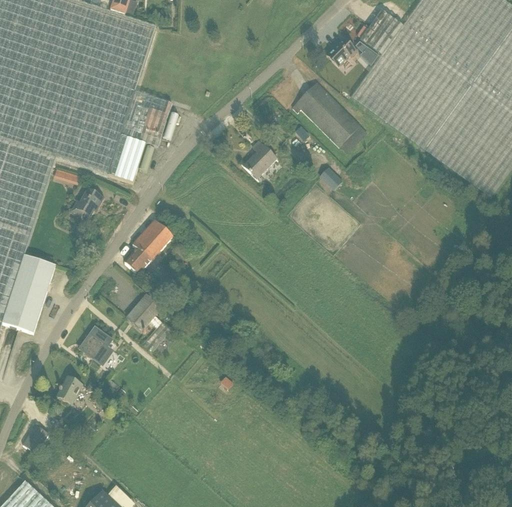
[(56,264),(24,253),(56,156),(133,181),(146,142),(157,144),(171,101),(133,89),(155,23),(83,0),(0,0),(0,327),(2,321),(33,332),(56,264)]
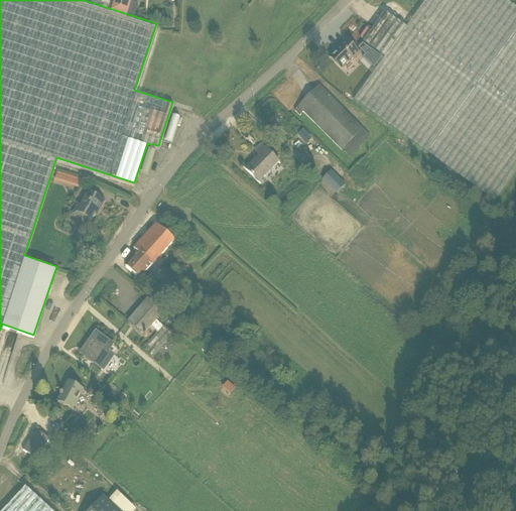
[(113,0),(112,3),(111,6),(127,11),(130,0),(113,0)]
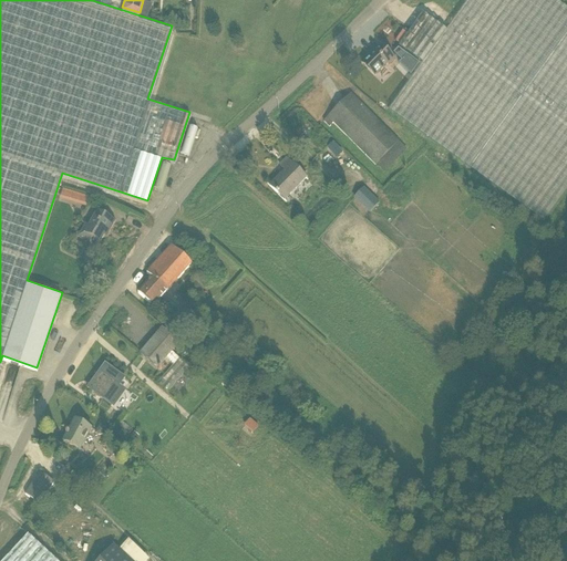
[(566,185),(566,6),(558,0),(464,0),(445,26),(423,10),(399,42),(415,54),(422,60),(415,69),(389,105),(439,143),(544,218),(566,185)]
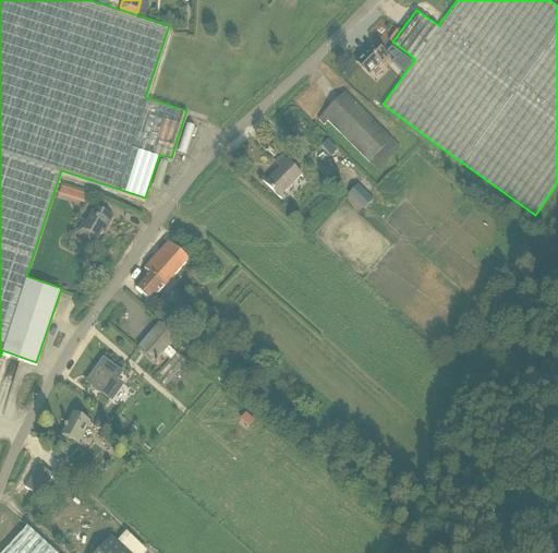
[(389,55),(375,40),(365,51),(363,49),(355,58),(368,71),(381,58),(384,60),(389,55)]
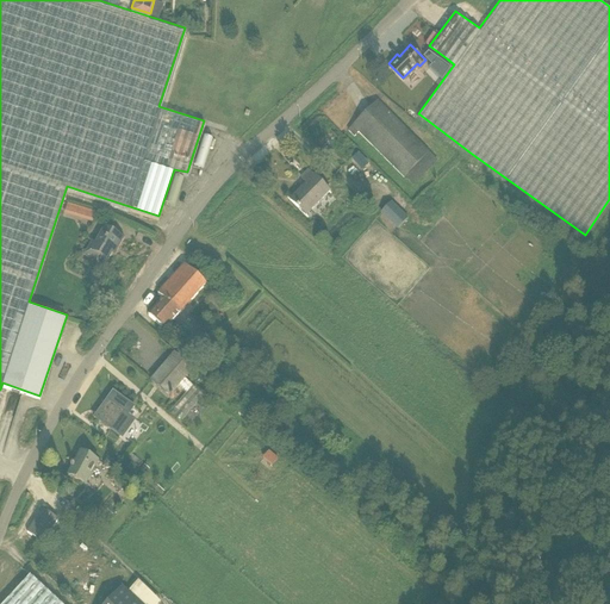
[(452,63),(429,47),(423,53),(431,61),(429,63),(442,76),(452,63)]
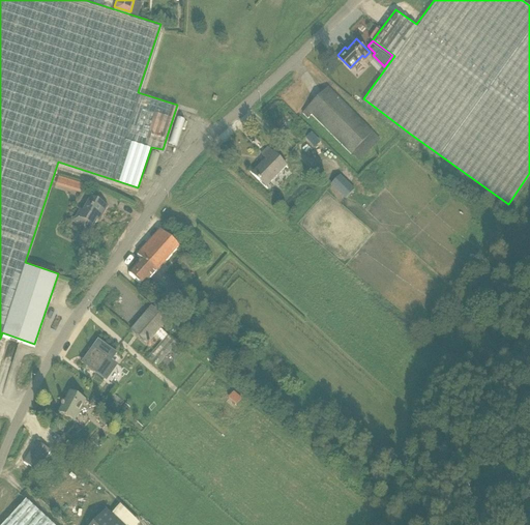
[(303,109),(307,114),(312,110),(351,150),(373,128),(328,84),(303,109)]
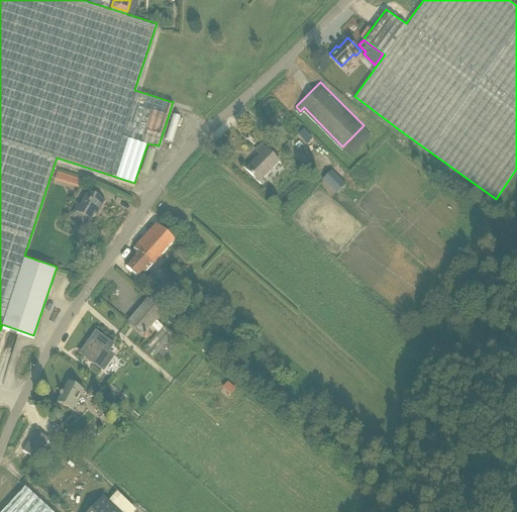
[(173,138),(180,113),(173,111),(165,136),(173,138)]
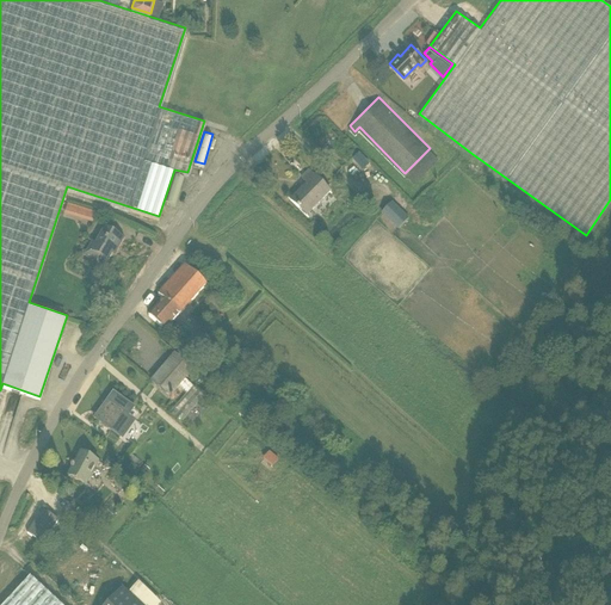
[(356,160),(364,153),(359,148),(352,155),(356,160)]
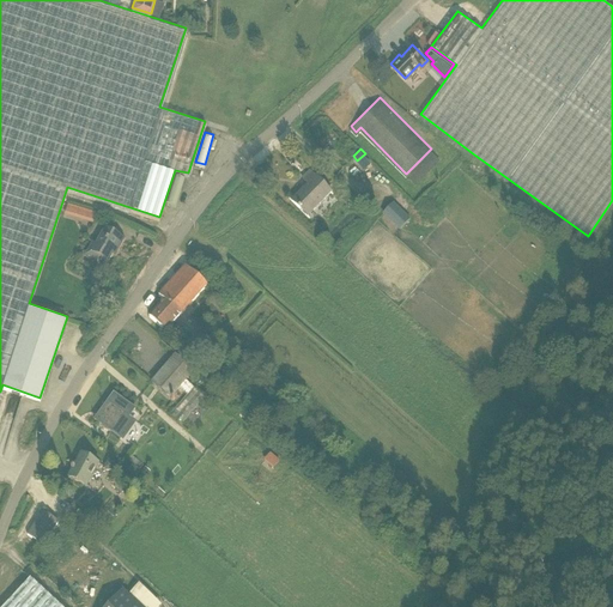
[(309,180),(292,196),(307,212),(331,188),(310,167),(303,174),(309,180)]
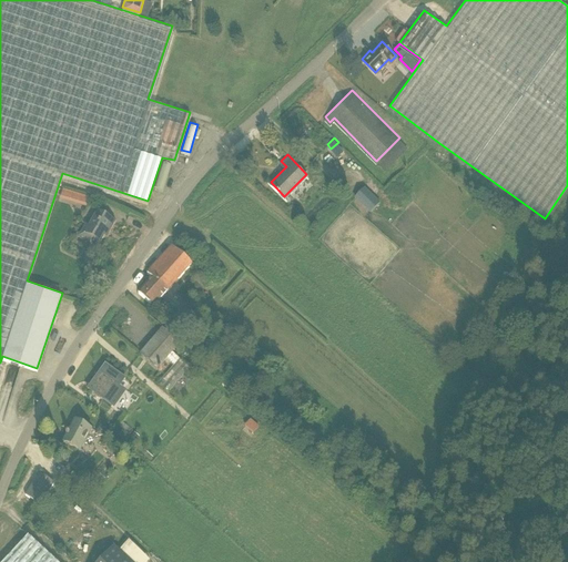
[(363,186),(371,179),(356,164),(347,172),(363,186)]
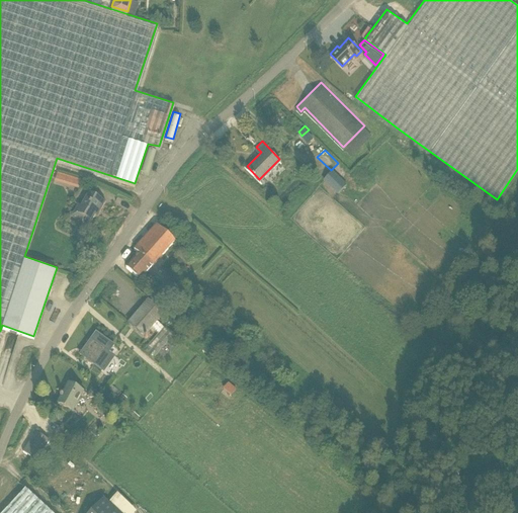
[(60,179),(68,182),(70,173),(62,171),(60,179)]
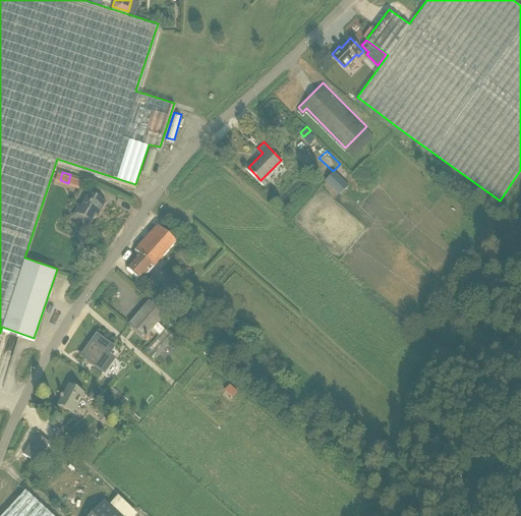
[(98,214),(106,199),(90,190),(82,204),(79,202),(73,213),(83,218),(84,215),(92,219),(96,212),(98,214)]
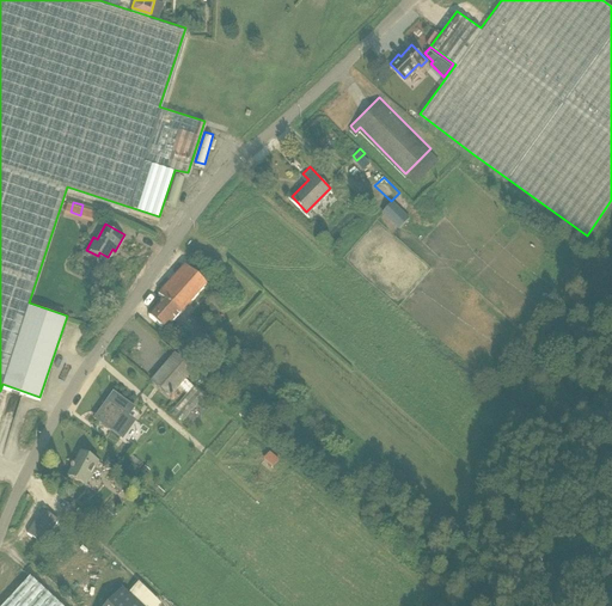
[(164,295),(150,312),(165,326),(207,281),(185,262),(159,291),(164,295)]
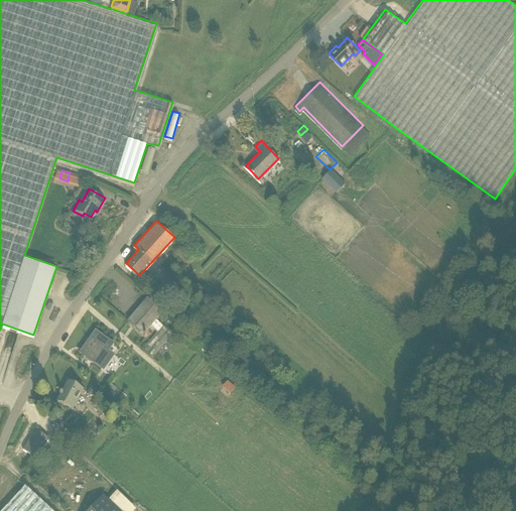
[(52,263),(54,258),(47,255),(45,261),(52,263)]
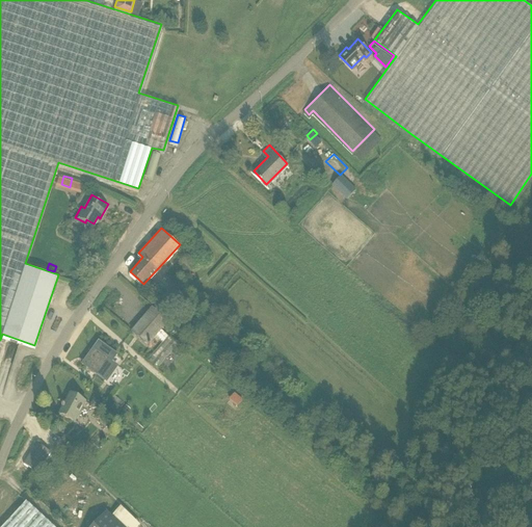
[(153,304),(132,328),(148,342),(168,317),(153,304)]
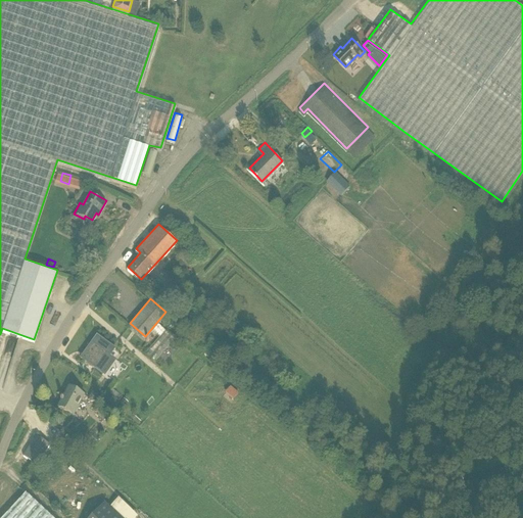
[(153,328),(159,333),(164,326),(159,322),(153,328)]
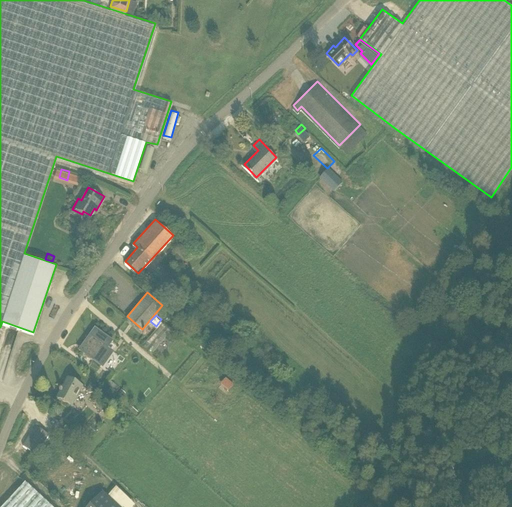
[(142,343),(151,351),(171,328),(162,320),(142,343)]
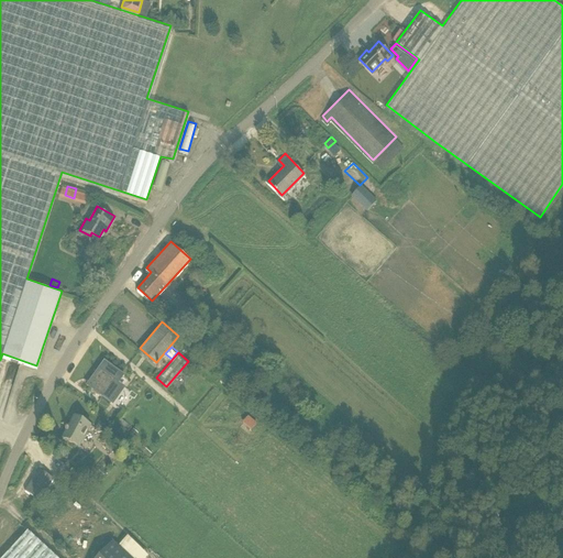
[(124,372),(112,362),(105,358),(99,364),(87,382),(102,393),(114,376),(119,380),(124,372)]
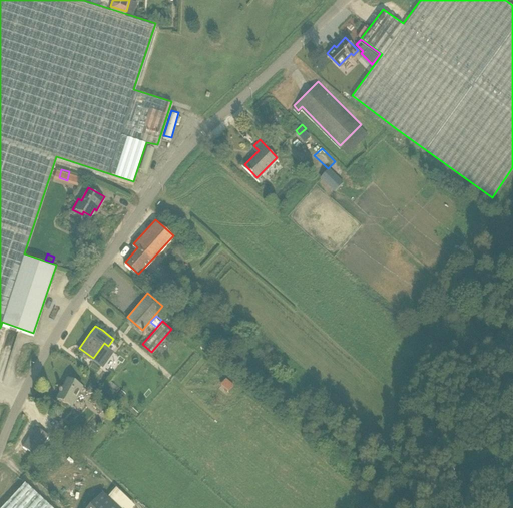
[(226,375),(220,382),(228,389),(234,383),(226,375)]
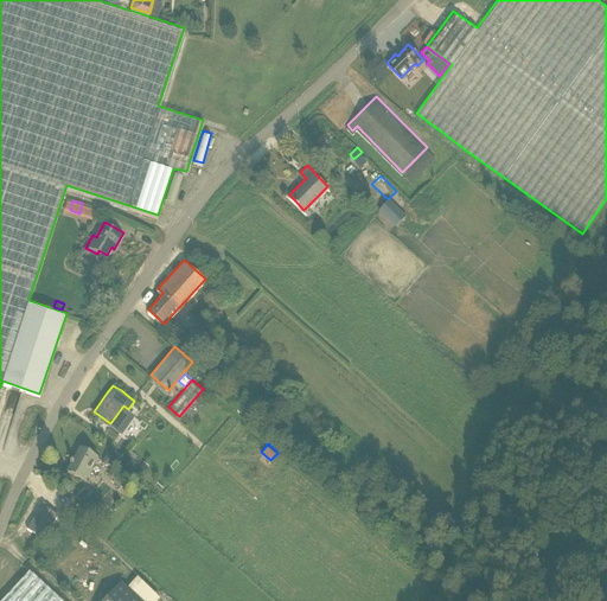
[(97,454),(78,445),(66,467),(85,477),(97,454)]
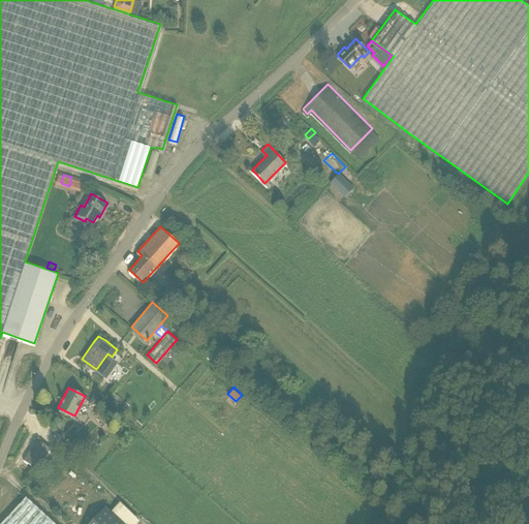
[(94,392),(89,400),(93,402),(96,401),(99,395),(94,392)]
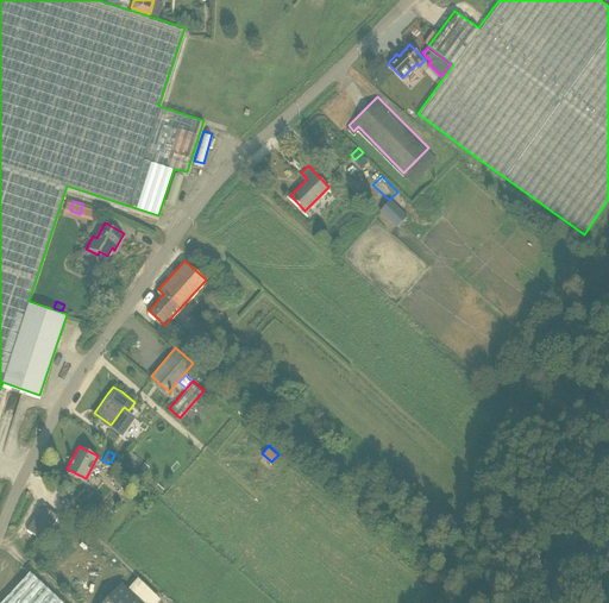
[(149,464),(144,459),(139,464),(145,469),(149,464)]
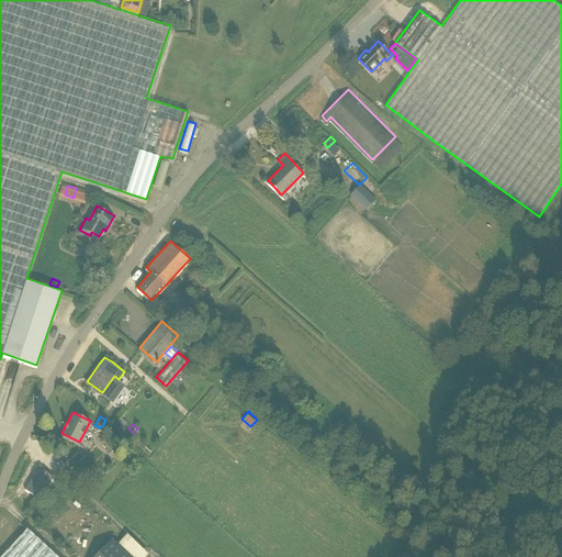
[(40,465),(25,487),(40,497),(54,475),(40,465)]
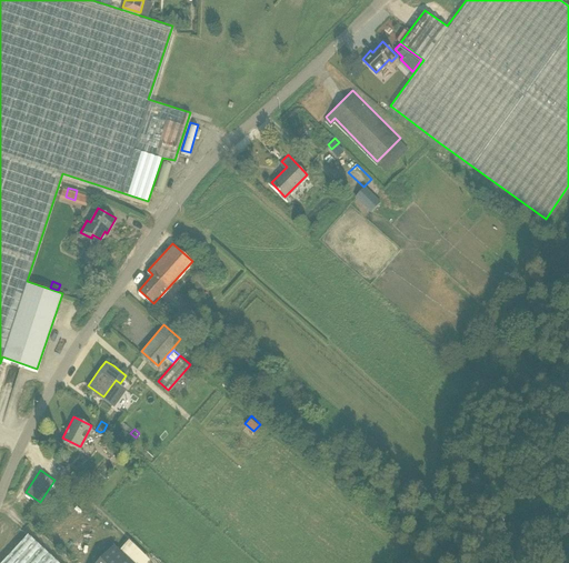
[(60,562),(28,533),(0,562),(60,562)]
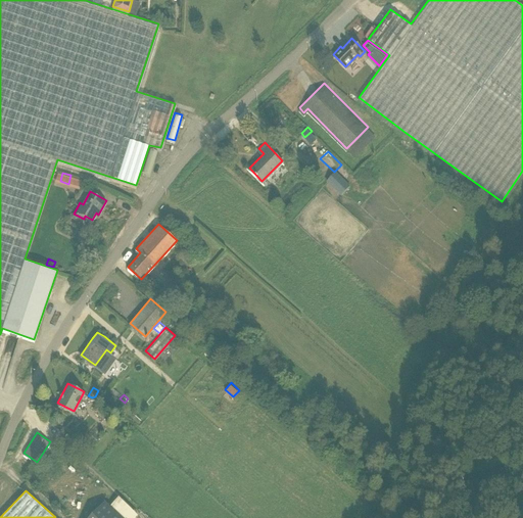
[(88,517),(125,517),(105,500),(88,517)]
